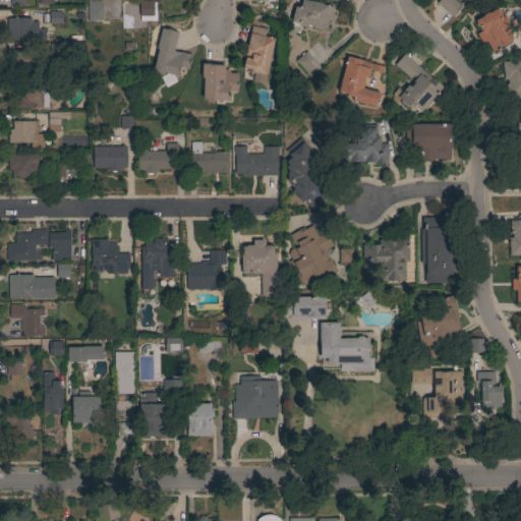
[(305,0),(313,2),(328,6),(333,8),(333,10),(334,11),(332,19),(330,19),(330,21),(329,20),(326,33),(311,29),(312,26),(306,24),(305,27),(298,25),(299,24),(290,22),(294,7),(299,8),(300,0),(305,0)]
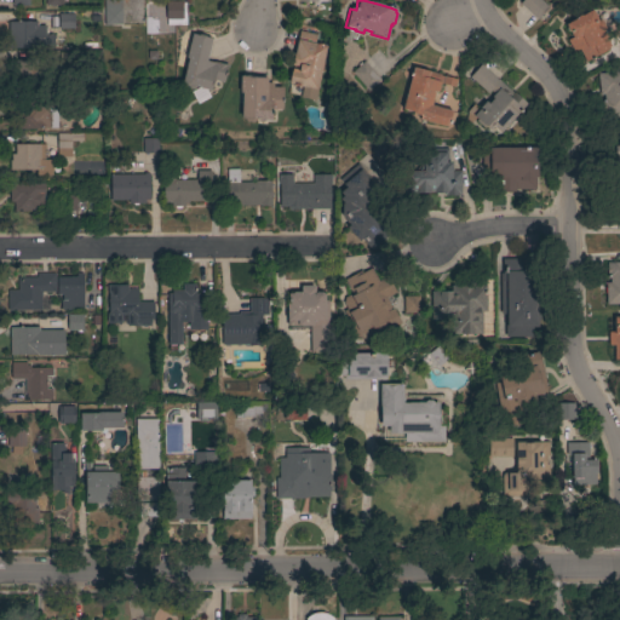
[(518,4),(522,0),(539,0),(550,9),(540,19),(539,18),(537,19),(518,4)]
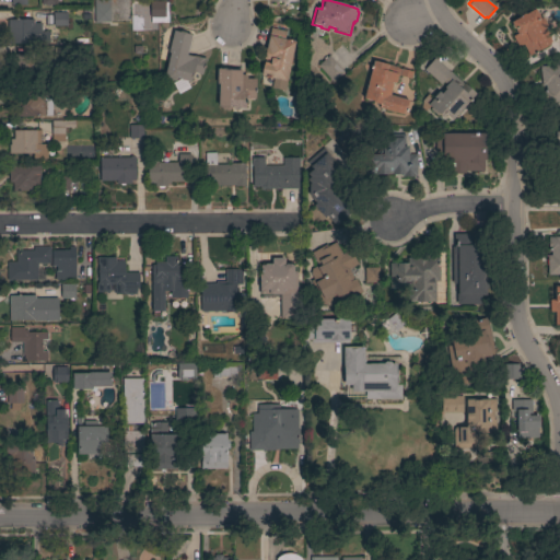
[(149,1),(164,1),(164,18),(149,18),(149,1)]
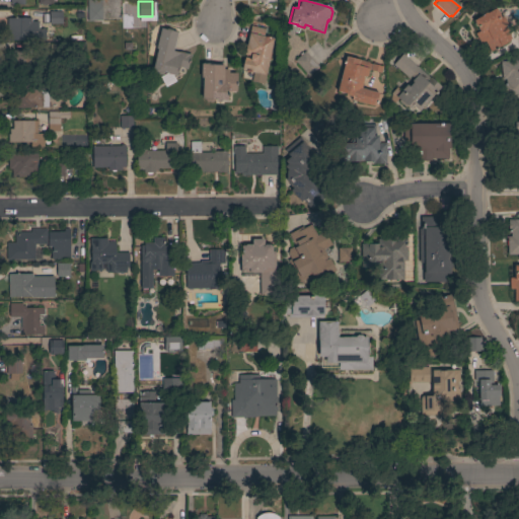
[(86,6),(101,6),(101,20),(87,21),(86,6)]
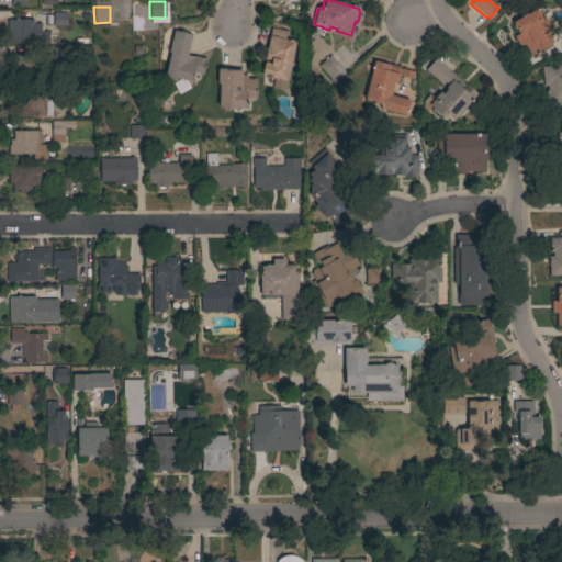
[(524,45),(519,47),(514,36),(518,34),(512,22),(521,17),(526,13),(527,14),(536,9),(541,19),(543,18),(548,26),(547,27),(550,35),(549,35),(552,42),(550,43),(551,45),(530,56),(524,45)]
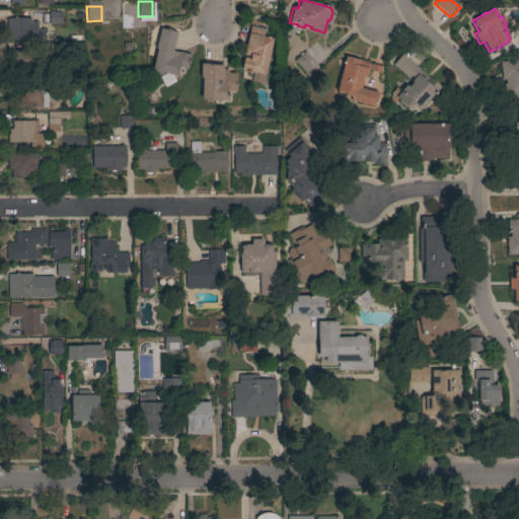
[(49,24),(49,12),(61,11),(62,23),(49,24)]
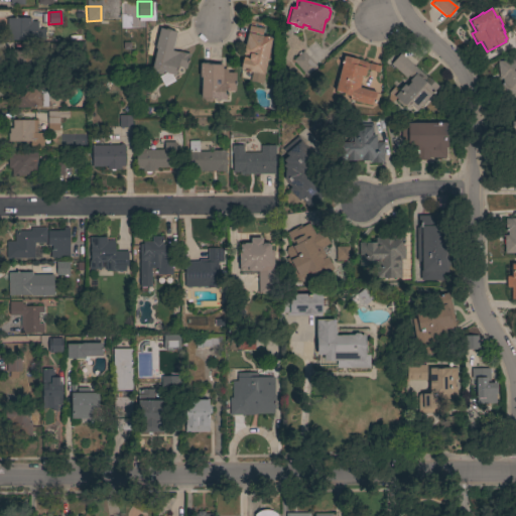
[(30,17),(30,21),(37,21),(37,28),(45,28),(45,39),(7,39),(6,18),(30,17)]
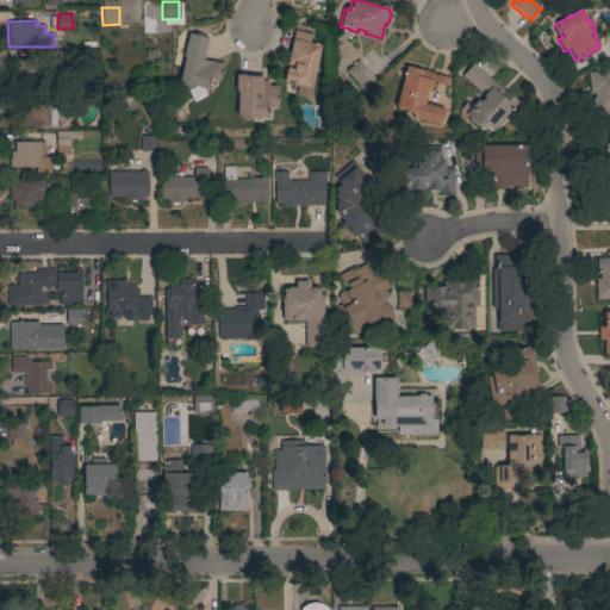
[(317,63),(318,63),(316,70),(309,99),(296,95),(296,94),(281,91),(287,64),(286,64),(288,53),(290,53),(294,31),(311,35),(309,43),(321,45),(317,63)]
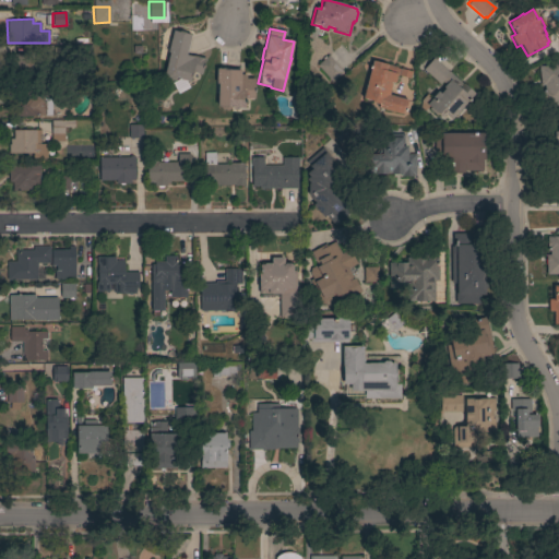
[(173,31),(179,33),(179,32),(185,33),(185,34),(191,35),(186,56),(192,57),(192,56),(205,59),(205,62),(204,61),(201,74),(192,72),(189,82),(179,80),(179,79),(176,78),(176,79),(173,81),(168,80),(166,76),(166,75),(164,75),(169,52),(167,52),(173,31)]
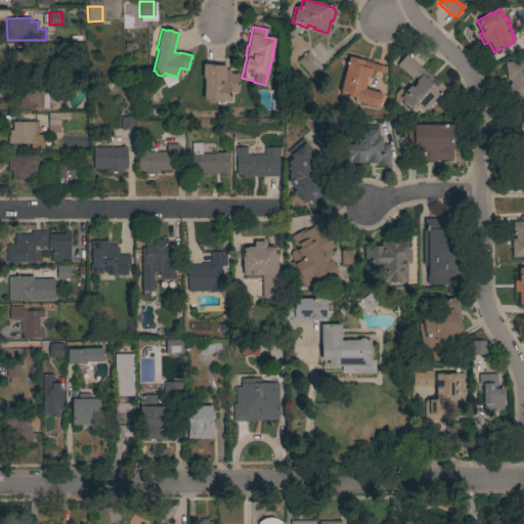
[(62,44),(63,57),(50,57),(50,44),(62,44)]
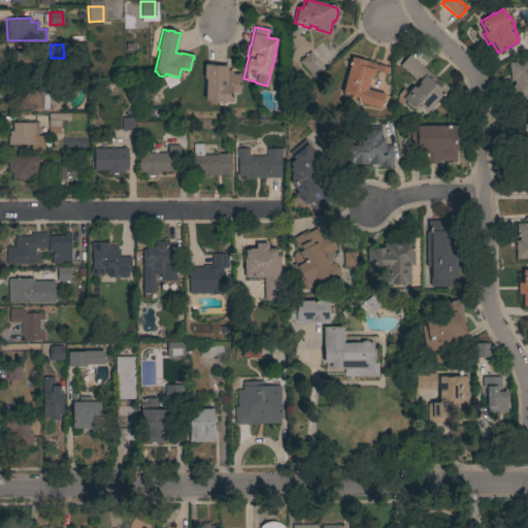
[(29,52),(29,56),(42,56),(43,72),(30,72),(30,74),(7,74),(7,52),(29,52)]
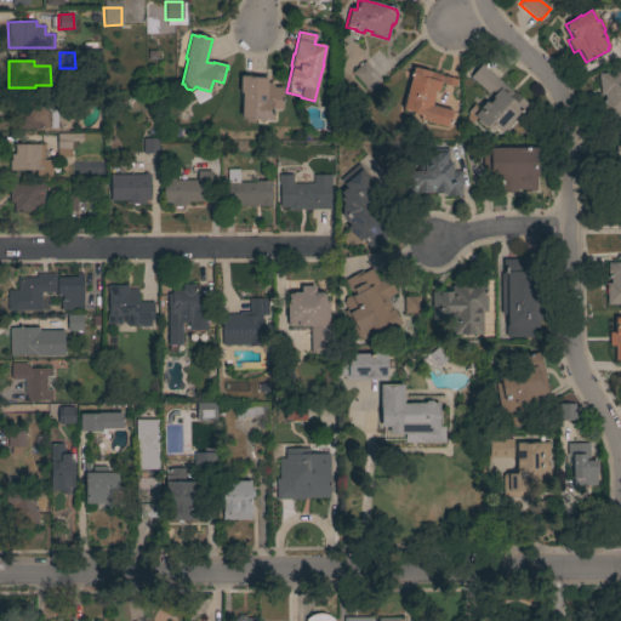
[(381,80),(369,91),(352,73),(364,62),(381,80)]
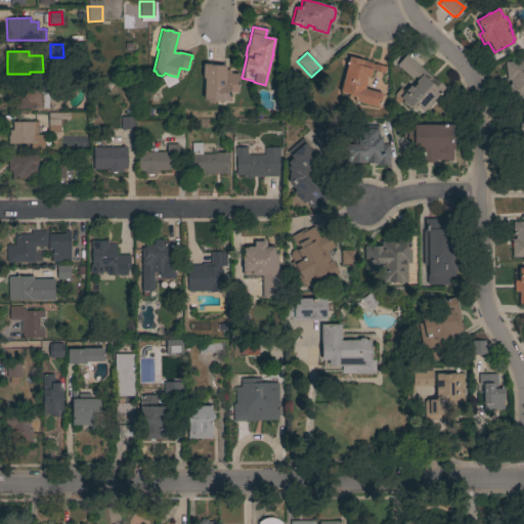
[(433,79),(434,78),(445,88),(436,98),(435,97),(423,112),(416,106),(412,110),(410,107),(408,108),(401,102),(403,101),(401,99),(397,104),(391,98),(400,88),(404,92),(409,85),(412,88),(416,83),(415,82),(417,80),(413,77),(411,79),(396,66),(405,54),(433,79)]
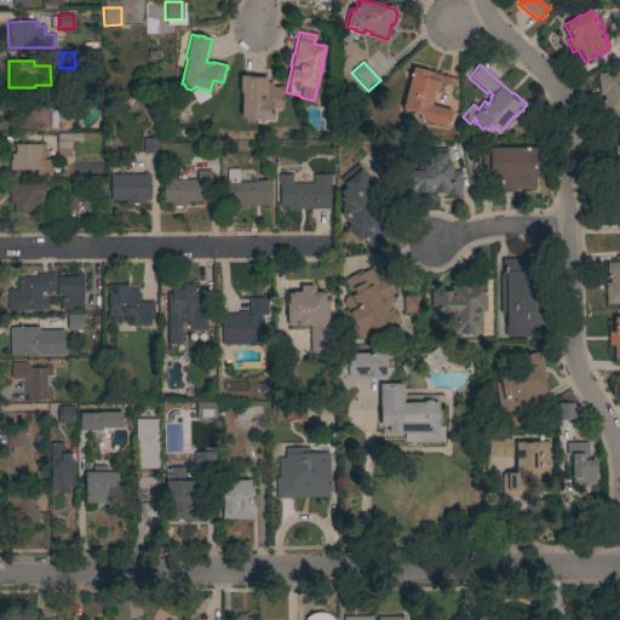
[(413,68),(457,80),(454,87),(440,84),(437,92),(435,91),(430,105),(452,112),(447,127),(419,120),(419,116),(412,114),(412,112),(402,109),(413,68)]
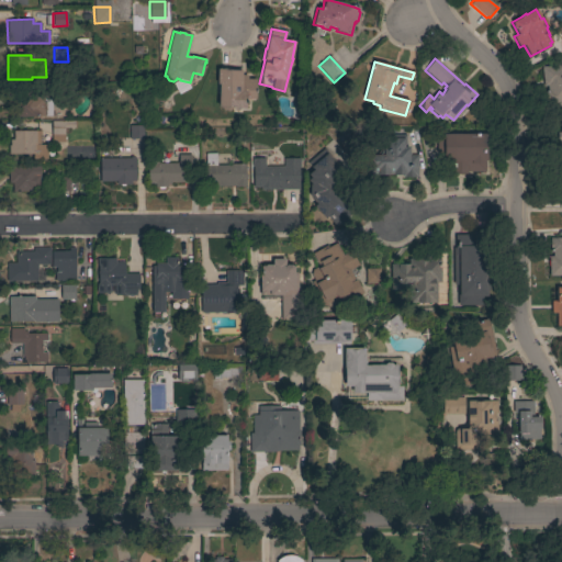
[(561,102),(546,104),(544,90),(547,90),(547,86),(543,87),(541,67),(561,64),(561,102)]
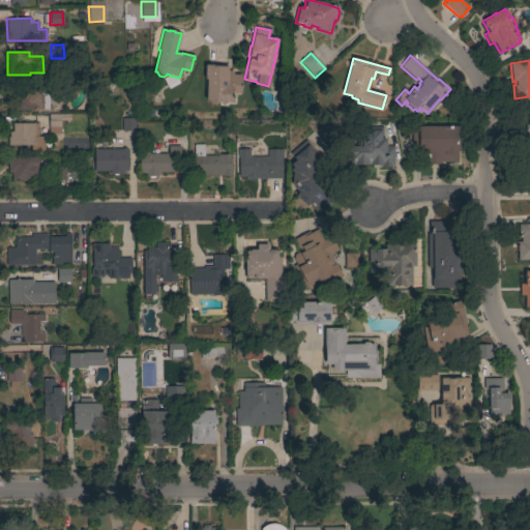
[(205,65),(227,65),(227,66),(228,66),(228,71),(233,71),(233,75),(241,75),(240,93),(232,93),(232,104),(228,102),(228,107),(218,106),(218,101),(215,105),(210,105),(207,101),(206,101),(206,80),(204,80),(205,65)]
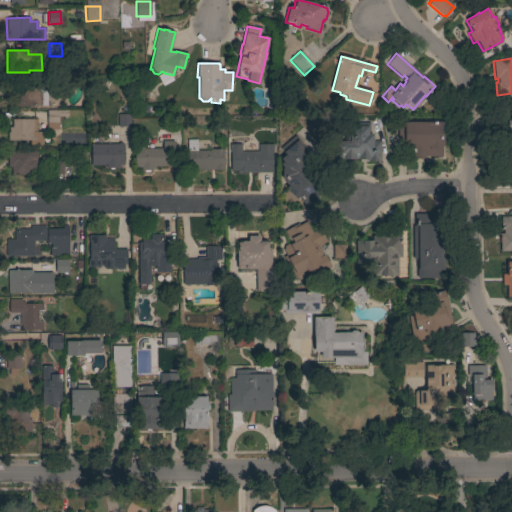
[(7,80),(32,79),(32,86),(44,85),(45,91),(49,91),(50,98),(45,98),(45,106),(30,106),(30,107),(8,107),(7,80)]
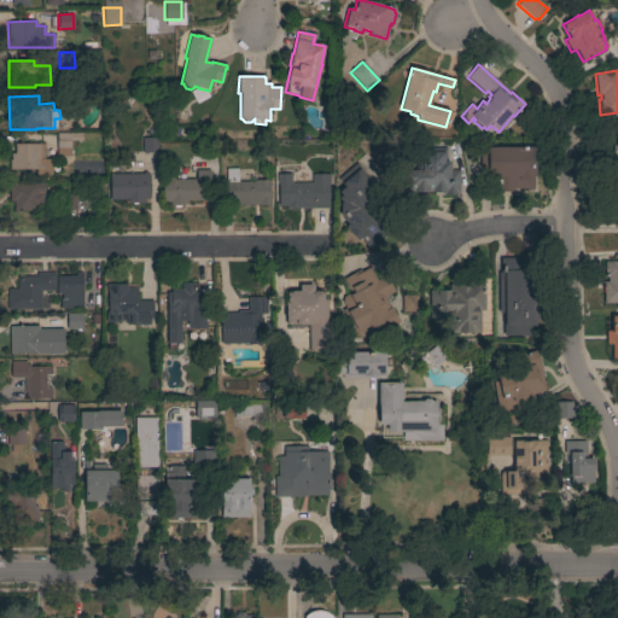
[(81,133),(81,140),(70,140),(71,156),(57,156),(57,133),(81,133)]
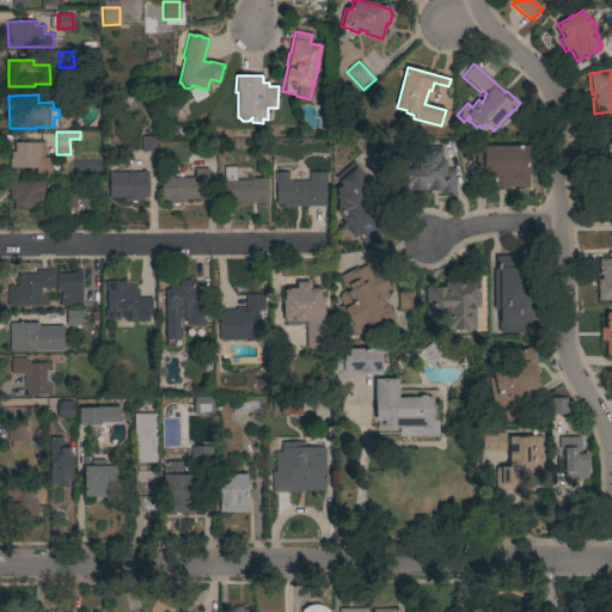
[(141,136),(157,138),(157,152),(141,152),(141,136)]
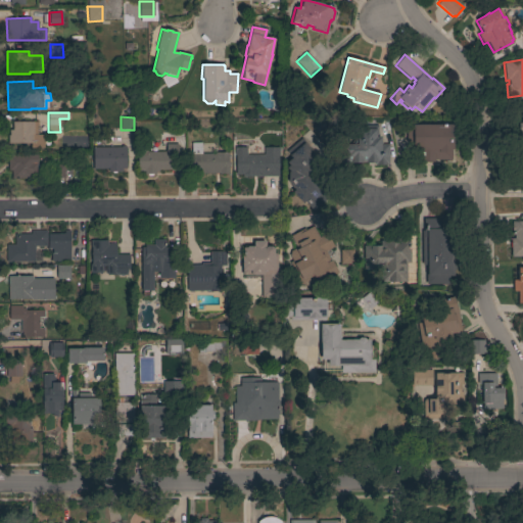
[(38,122),(38,126),(37,126),(37,135),(43,135),(44,148),(31,148),(31,143),(8,143),(8,135),(9,135),(9,130),(12,130),(12,122),(38,122)]
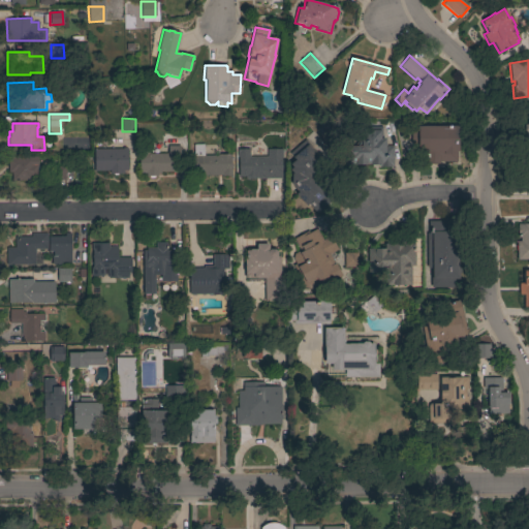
[(458,126),(458,152),(457,152),(457,162),(439,162),(439,163),(425,163),(425,152),(417,152),(417,126),(458,126)]
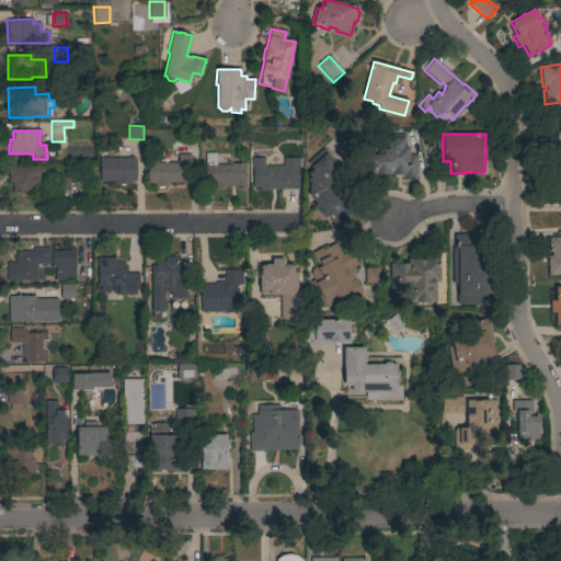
[(416,176),(413,176),(413,178),(403,178),(403,176),(401,176),(401,174),(367,174),(367,170),(365,170),(361,165),(361,156),(366,152),(369,156),(382,156),(382,135),(404,135),(404,147),(408,147),(408,155),(416,155),(416,176)]
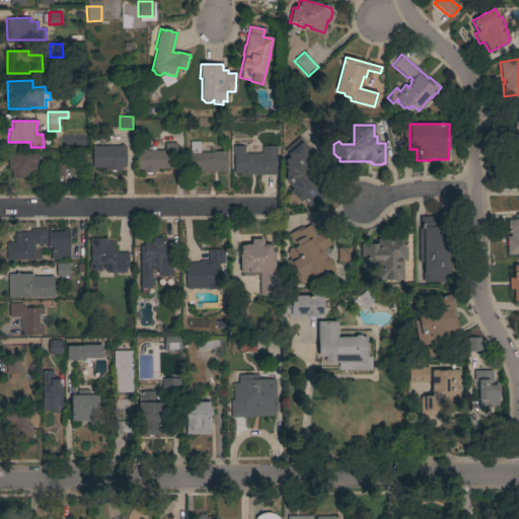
[(312,166),(314,173),(330,194),(310,210),(302,200),(300,202),(290,190),(292,189),(284,179),(286,178),(287,169),(284,166),(287,164),(284,161),(289,157),(284,151),(299,137),(317,158),(312,166)]
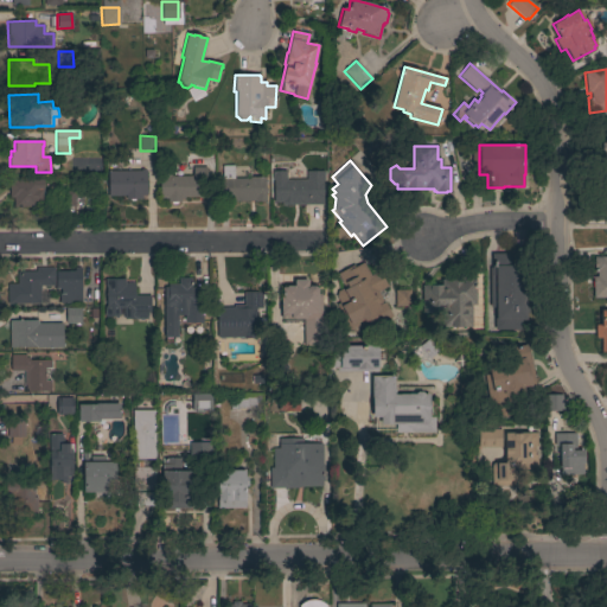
[(171,177),(192,177),(192,168),(195,168),(193,167),(205,167),(206,167),(206,181),(198,181),(198,197),(184,197),(184,199),(180,199),(180,202),(178,202),(176,204),(172,204),(170,203),(167,203),(167,199),(160,199),(159,178),(158,178),(158,166),(171,166),(171,177)]
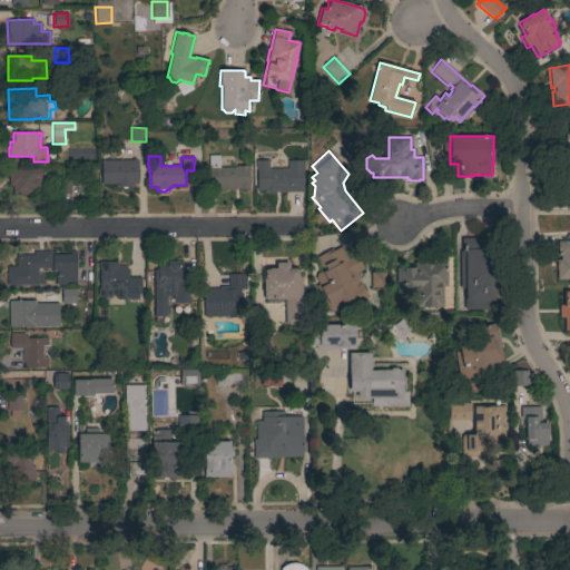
[(219,168),(235,168),(235,166),(249,166),(249,169),(248,169),(248,184),(249,184),(249,189),(239,189),(206,189),(205,168),(208,168),(208,156),(219,156),(219,168)]
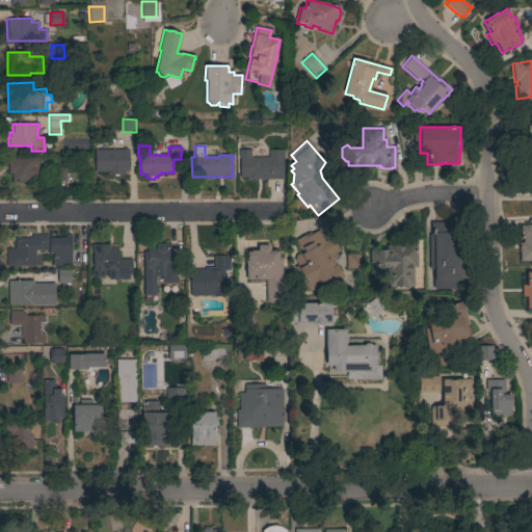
[(124,150),(124,149),(128,149),(128,171),(122,171),(122,175),(110,176),(110,171),(95,173),(95,150),(124,150)]
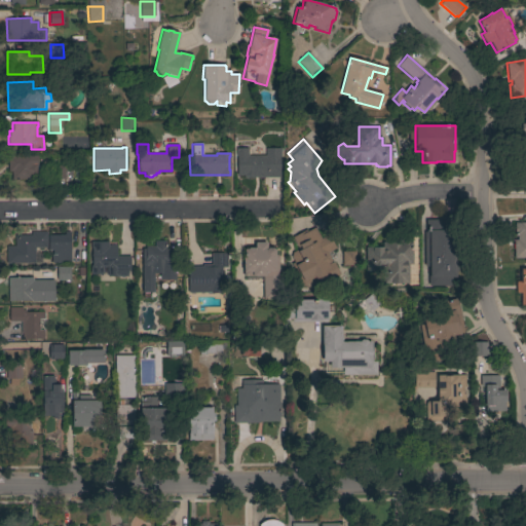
[(251,148),(251,156),(264,156),(264,147),(280,147),(280,162),(279,162),(279,178),(245,178),(245,176),(237,176),(237,157),(236,157),(236,148),(251,148)]
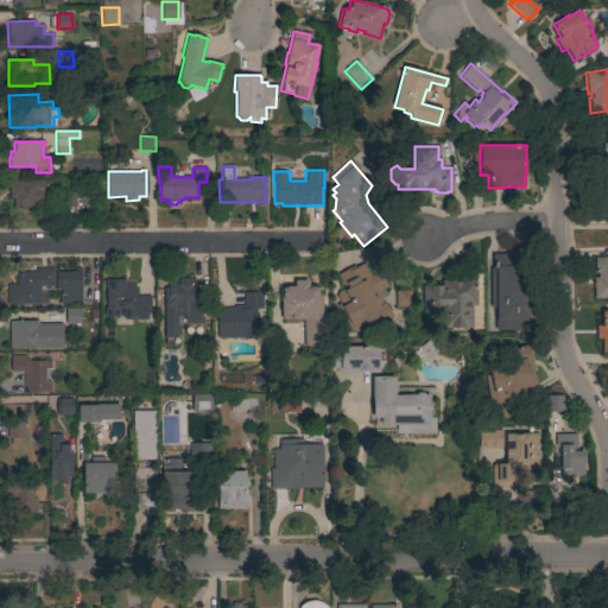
[(10,181),(43,179),(43,190),(43,201),(37,201),(37,207),(13,208),(13,197),(10,197),(10,181)]
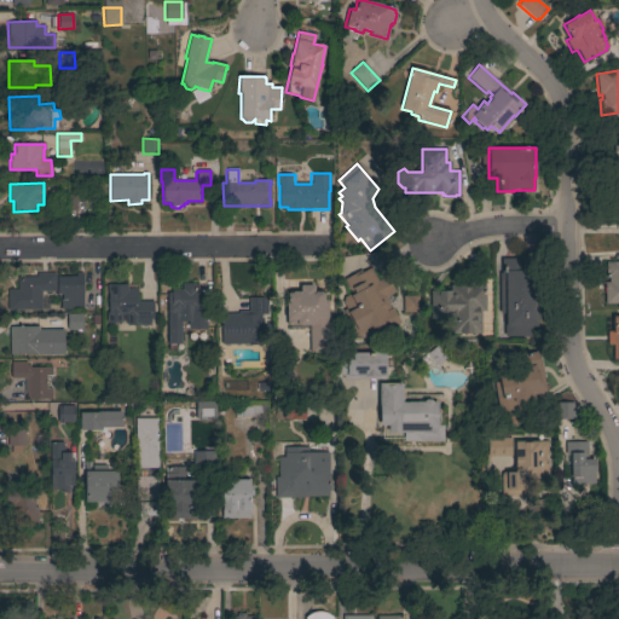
[(76,210),(61,210),(61,194),(76,195),(76,210)]
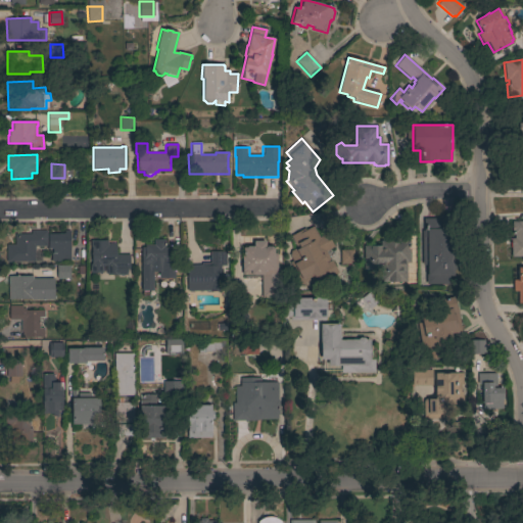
[(422,231),(424,231),(423,219),(442,219),(442,221),(444,221),(444,229),(453,229),(453,253),(455,253),(455,270),(453,270),(453,276),(448,276),(448,284),(426,284),(426,266),(422,266),(422,231)]
